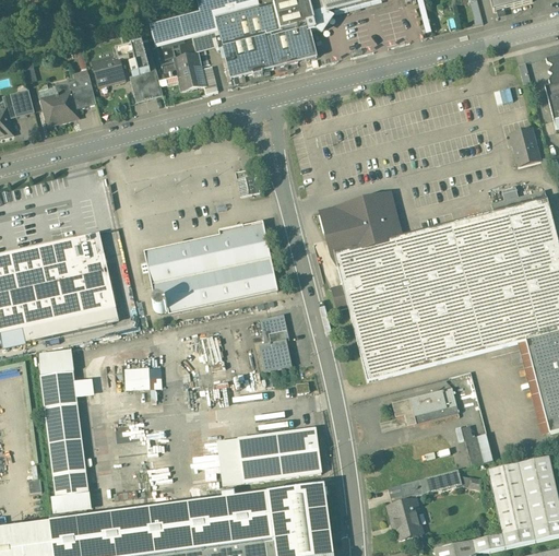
[(198,0),(201,12),(145,27),(151,48),(158,46),(192,37),(218,31),(215,20),(259,8),(264,28),(278,24),(281,31),(308,24),(310,30),(317,28),(321,31),(331,16),(326,13),(325,10),(363,0),(198,0)]
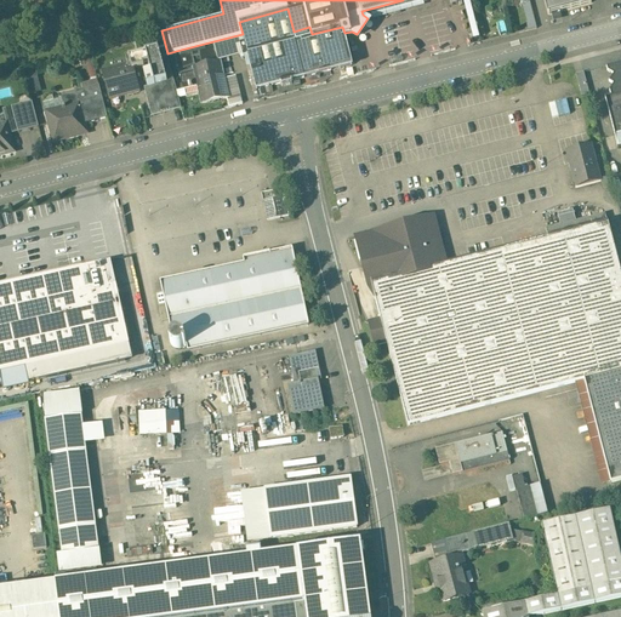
[(546,0),(548,10),(586,0),(546,0)]
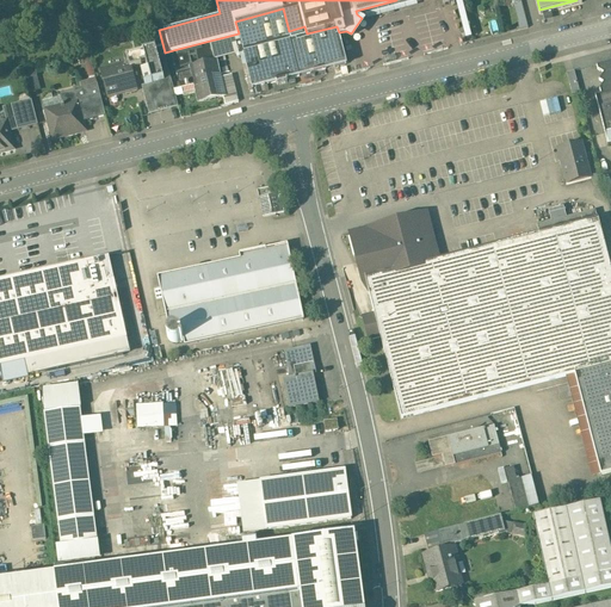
[(283,8),(235,22),(239,33),(240,41),(236,42),(240,54),(244,53),(252,85),(275,79),(277,82),(287,80),(288,75),(346,61),(339,32),(337,26),(307,33),(304,26),(289,31),(283,8)]
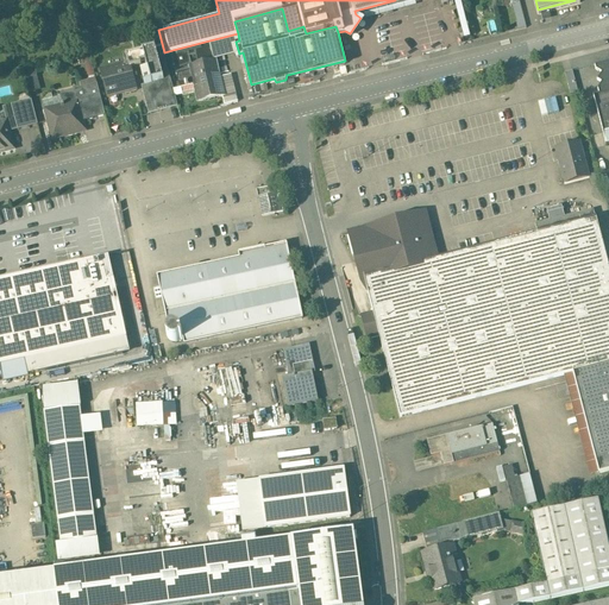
[(209,41),(173,50),(177,70),(192,67),(190,64),(213,58),(209,41)]
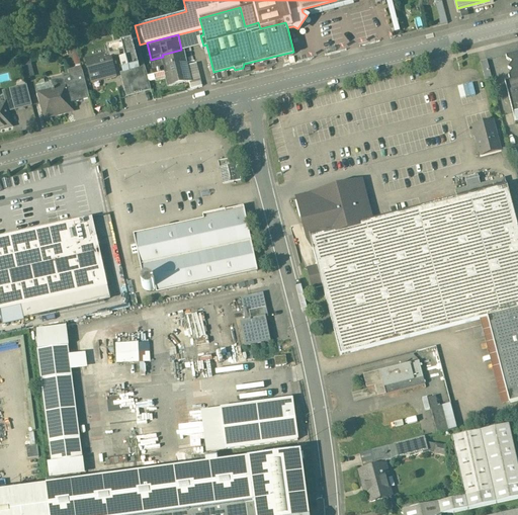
[(138,37),(114,43),(107,45),(109,52),(110,55),(119,53),(119,51),(123,50),(125,58),(120,60),(122,70),(145,65),(138,37)]
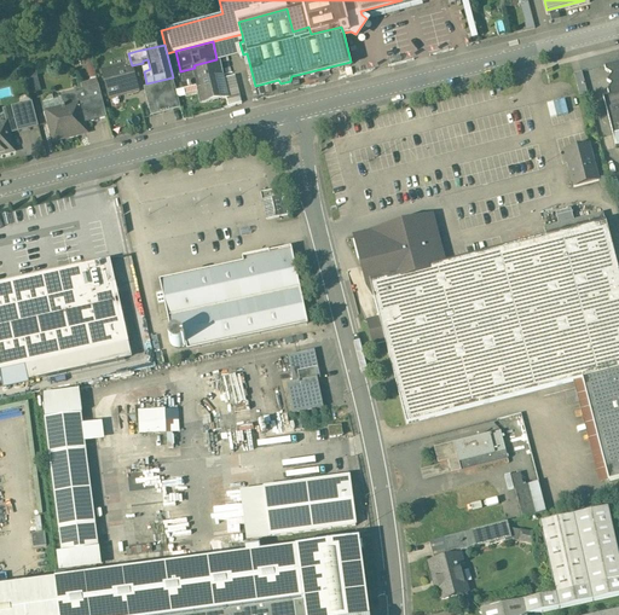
[(618,58),(605,63),(606,67),(611,70),(607,77),(611,80),(607,86),(608,92),(618,88),(618,58)]
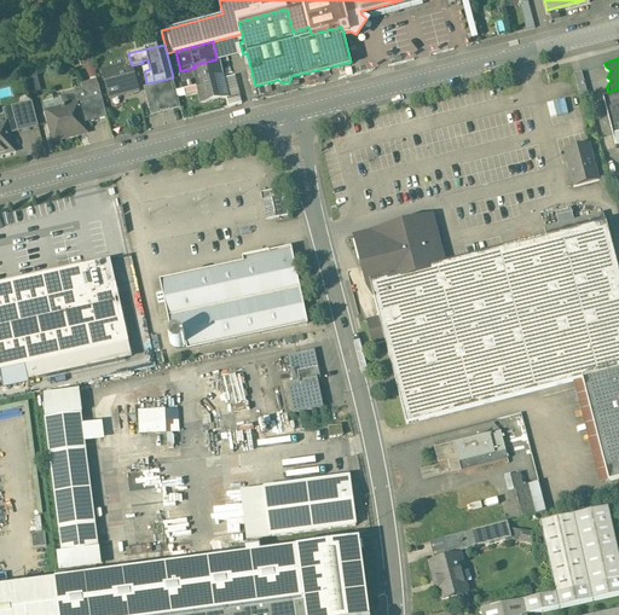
[(217,59),(194,65),(195,68),(180,71),(183,85),(187,83),(189,85),(191,85),(190,83),(198,81),(202,97),(218,93),(213,73),(220,71),(218,59),(217,59)]
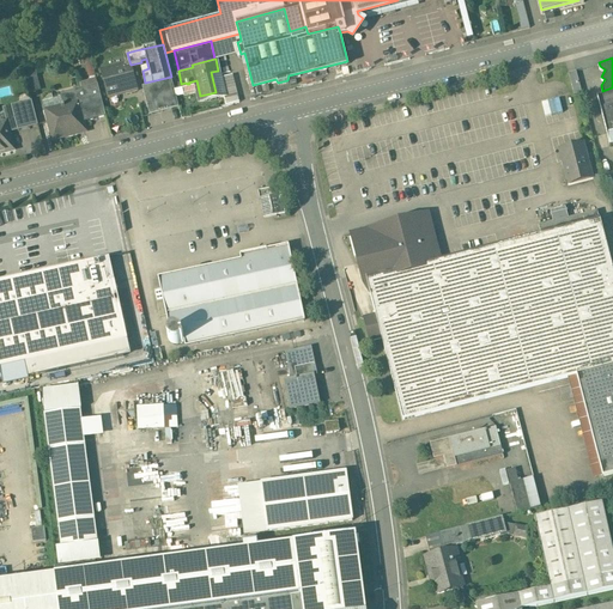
[(129,61),(102,68),(109,96),(137,87),(129,61)]
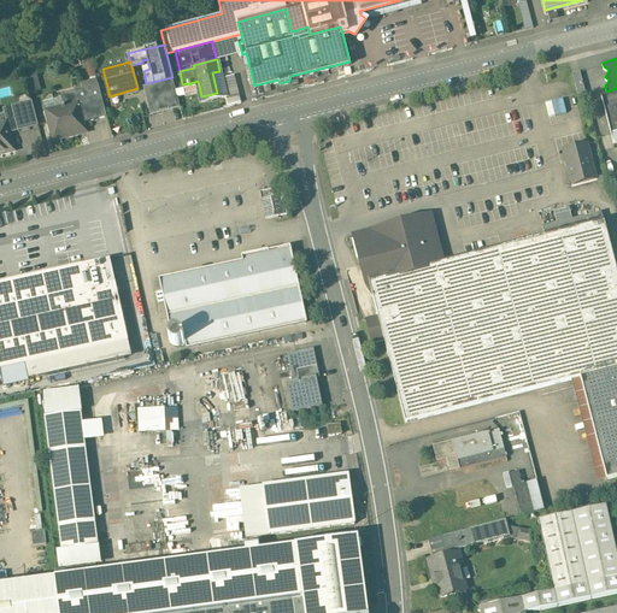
[(580,68),(573,70),(577,92),(585,89),(580,68)]
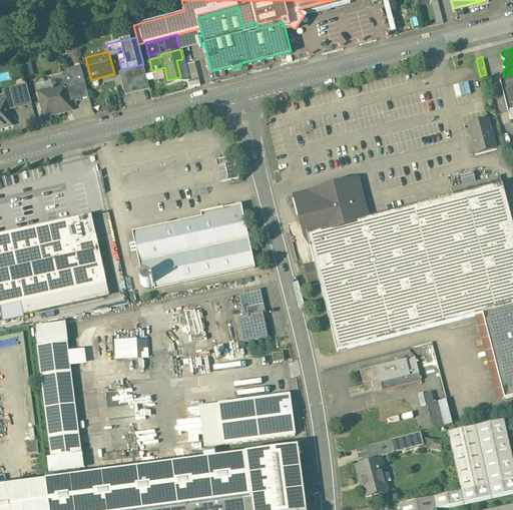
[(121,69),(119,70),(125,93),(149,87),(143,64),(121,69)]
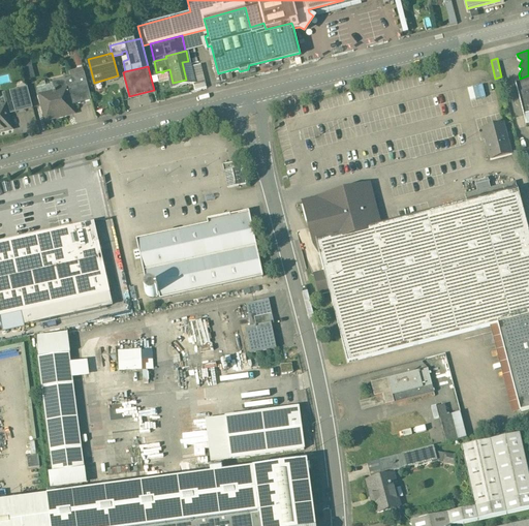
[(85,71),(64,76),(71,103),(72,103),(92,98),(85,71)]
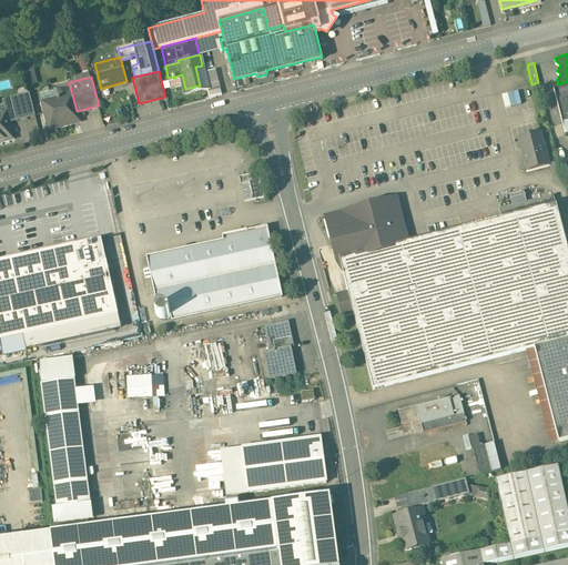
[(567,81),(558,84),(554,86),(563,121),(567,119),(567,81)]
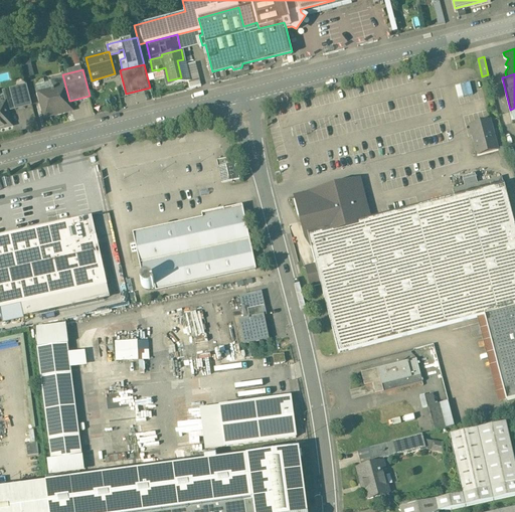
[(62,74),(51,77),(53,87),(52,87),(52,88),(39,92),(46,115),(72,109),(70,101),(69,101),(62,74)]
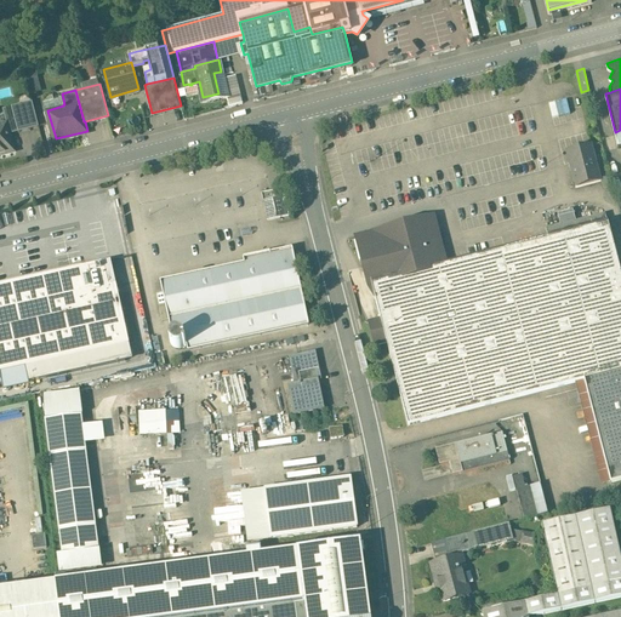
[(32,100),(12,104),(18,130),(39,125),(32,100)]
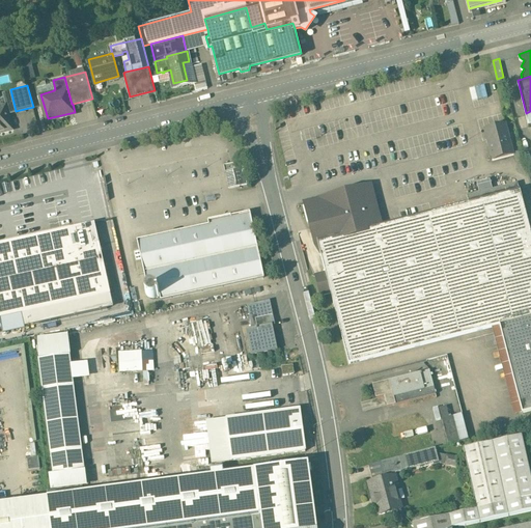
[(16,111),(10,89),(3,91),(6,104),(8,112),(16,111)]
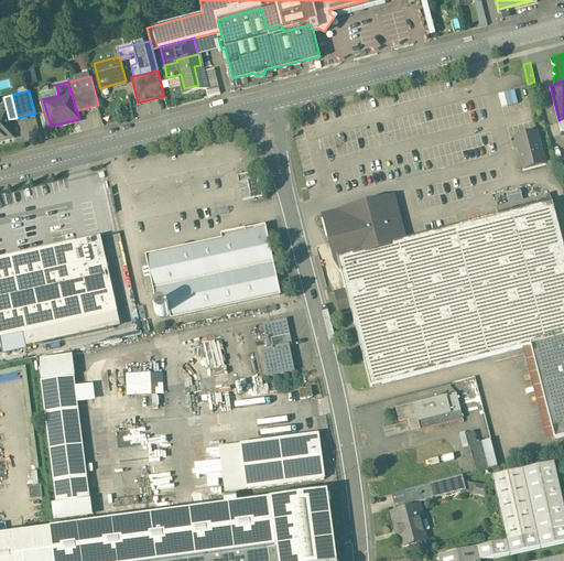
[(7,110),(0,111),(0,139),(13,136),(9,119),(7,110)]
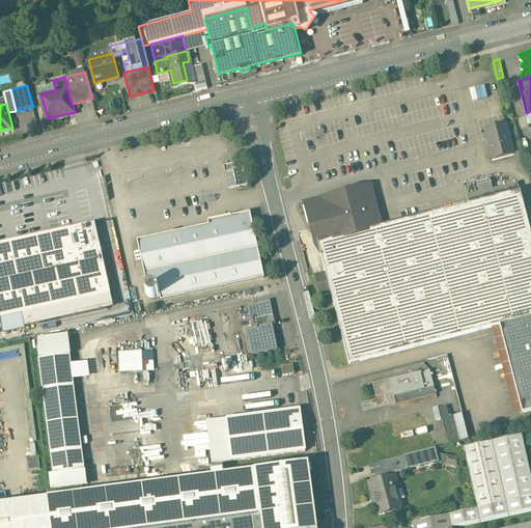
[(505,123),(485,129),(493,156),(511,151),(505,123)]
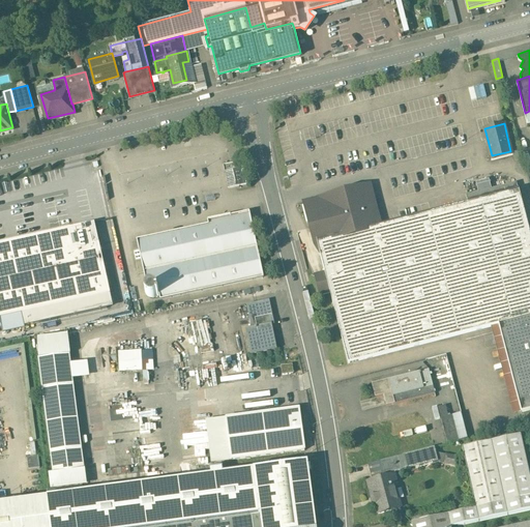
[(237,166),(226,169),(229,185),(252,180),(244,153),(234,156),(237,166)]
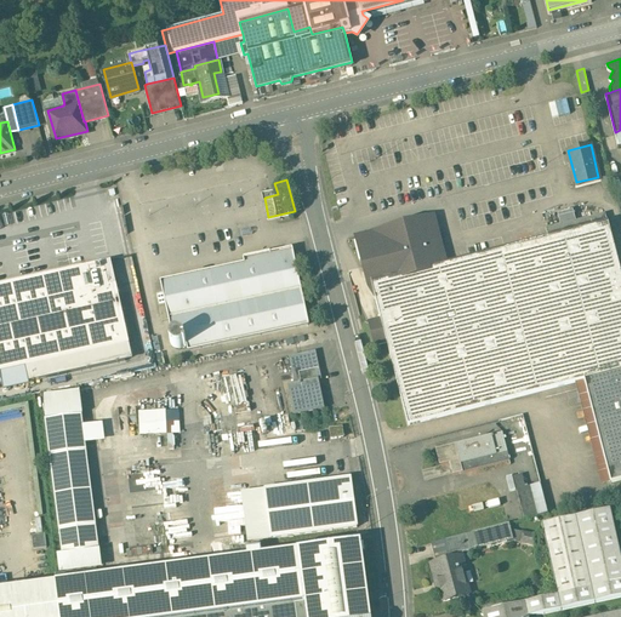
[(445,262),(371,280),(381,316),(368,320),(374,342),(386,340),(408,422),(585,376),(610,479),(620,475),(620,270),(608,218),(445,262)]
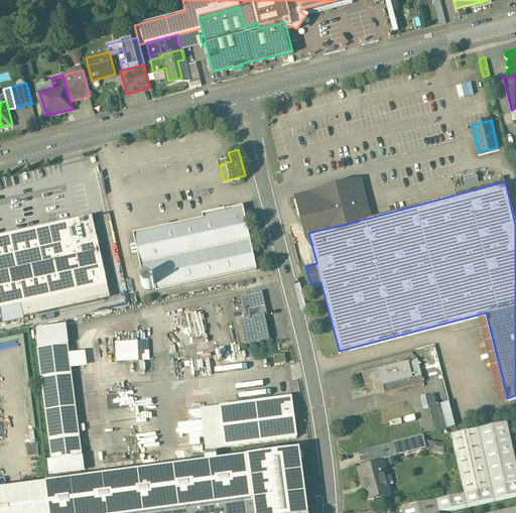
[(204,217),(134,232),(136,241),(140,264),(143,275),(144,274),(146,274),(147,274),(148,274),(149,275),(150,276),(151,277),(153,277),(156,289),(255,266),(242,205),(228,208),(213,211),(203,213),(204,217)]
